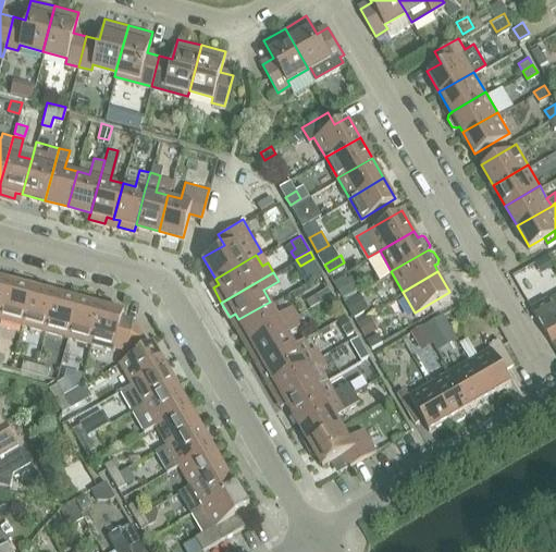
[(345,272),(333,279),(340,291),(344,297),(356,291),(345,272)]
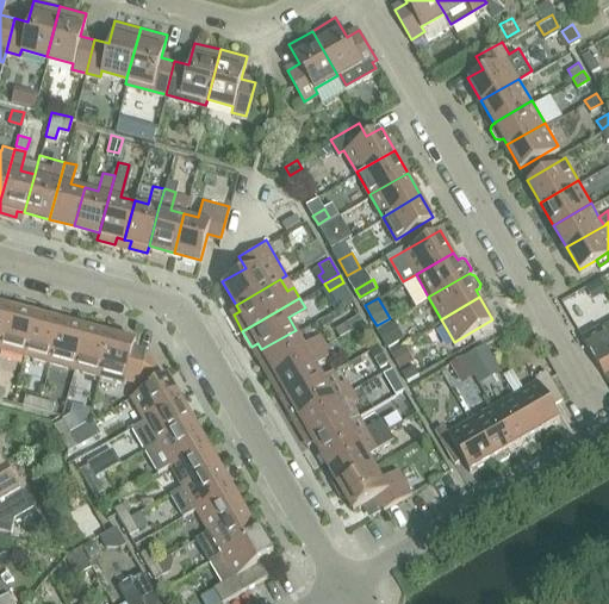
[(0,343),(11,305),(0,302),(0,343)]
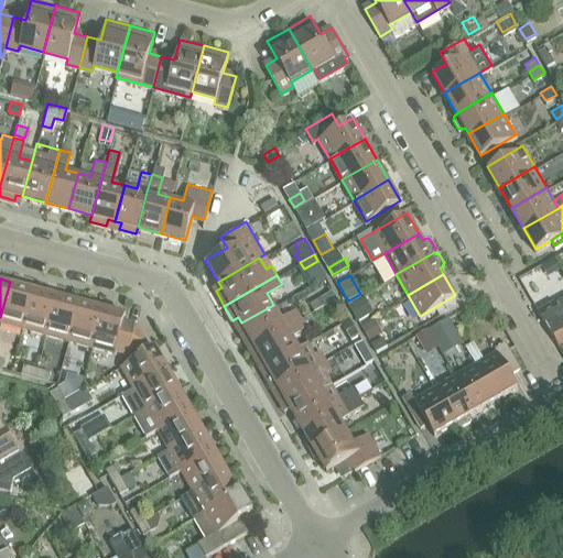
[(0,320),(22,326),(32,287),(10,282),(0,317),(0,320)]
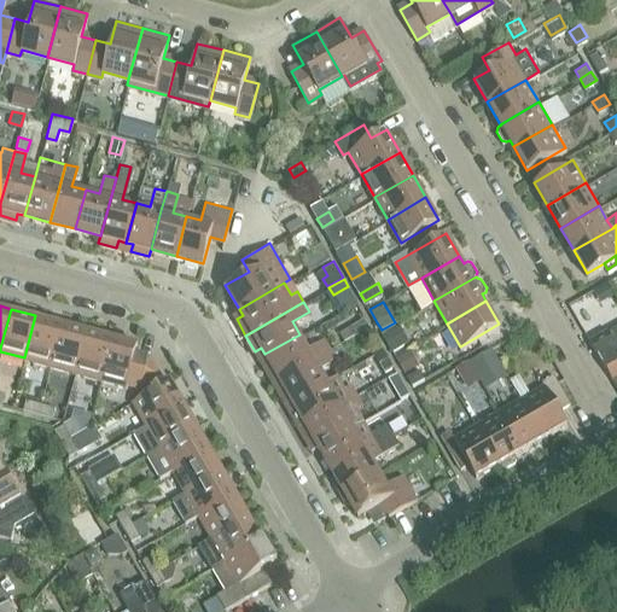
[(24,357),(50,365),(60,322),(35,315),(24,357)]
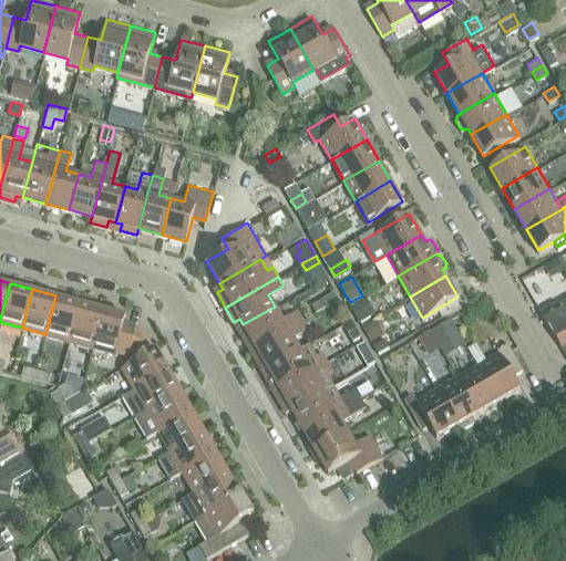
[(333,289),(322,295),(327,303),(338,297),(333,289)]
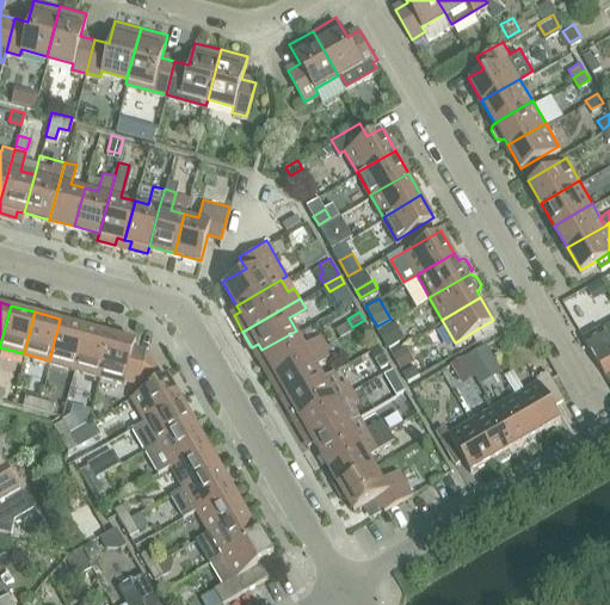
[(85,326),(60,319),(49,360),(74,366),(85,326)]
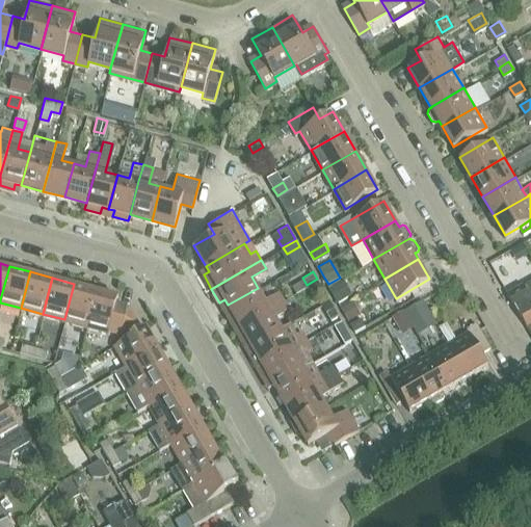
[(343,278),(329,286),(333,292),(338,299),(351,291),(343,278)]
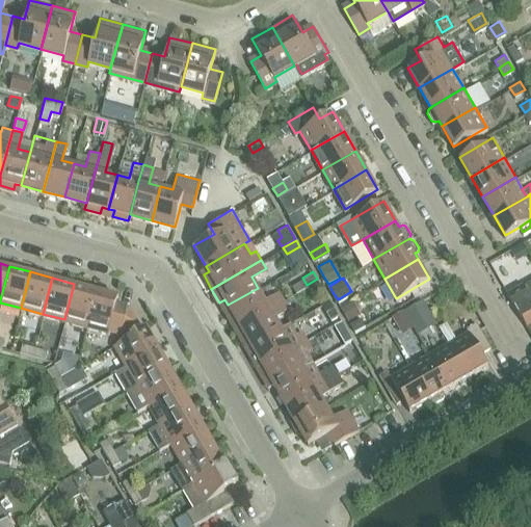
[(530,279),(524,284),(523,282),(507,291),(527,325),(530,322),(530,279)]
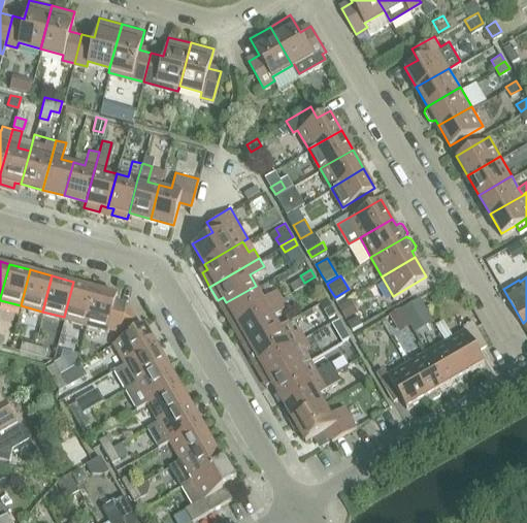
[(64,317),(86,323),(95,287),(73,282),(64,317)]
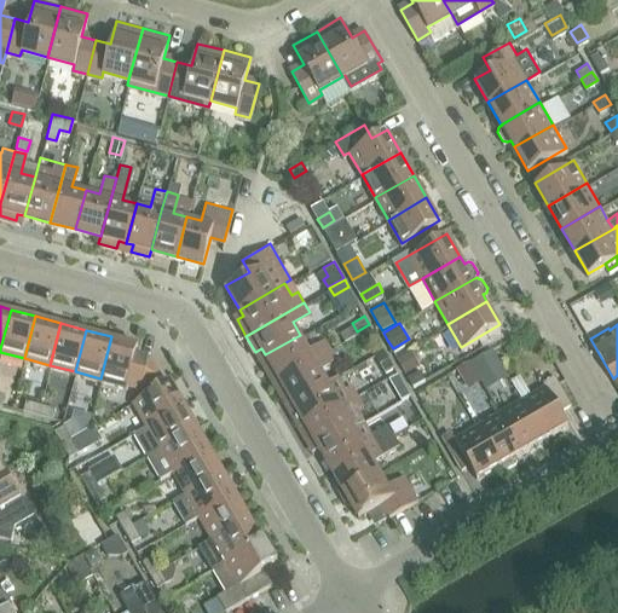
[(265,354),(269,362),(263,365),(272,381),(330,347),(324,337),(307,347),(300,335),(265,354)]
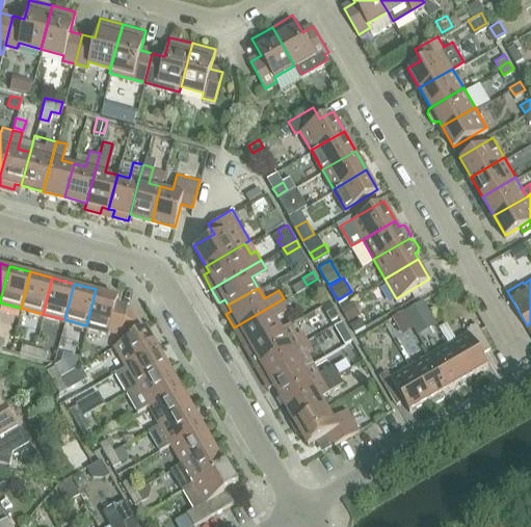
[(118,295),(96,289),(86,325),(108,332),(109,328),(122,332),(137,322),(128,307),(115,304),(118,295)]
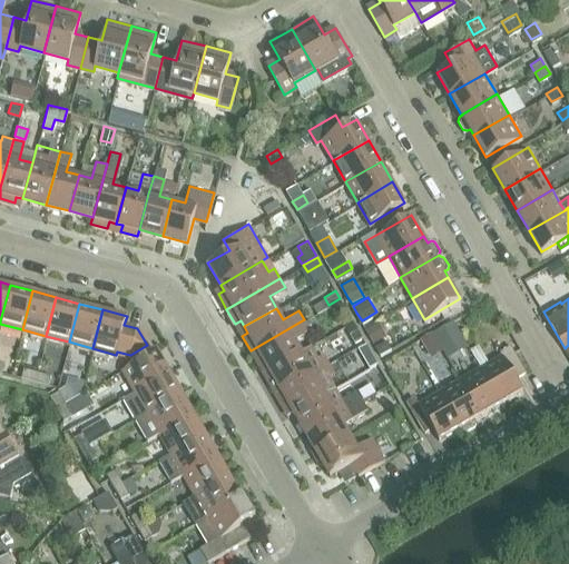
[(313,315),(304,319),(310,329),(319,324),(313,315)]
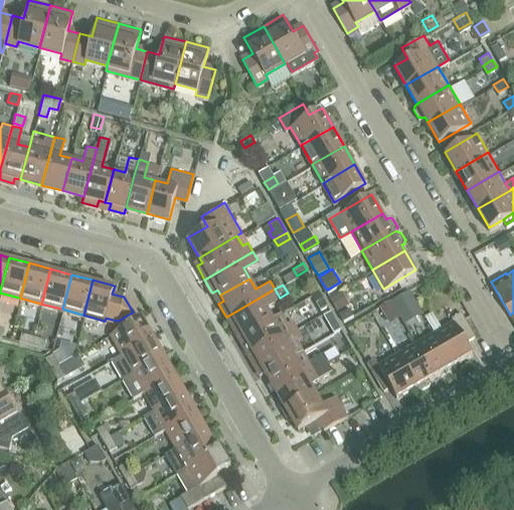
[(398,294),(391,299),(400,315),(419,304),(409,288),(398,294)]
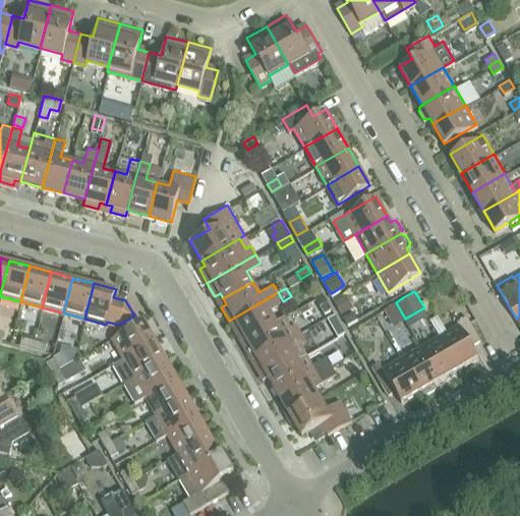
[(278,292),(229,321),(237,335),(242,332),(245,337),(275,320),(269,309),(283,301),(278,292)]
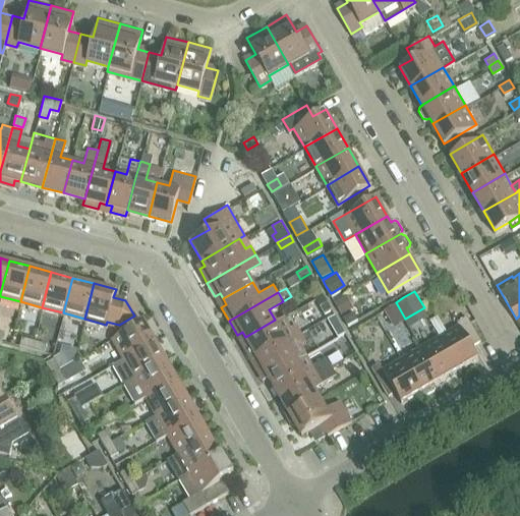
[(323,292),(315,296),(324,310),(331,306),(323,292)]
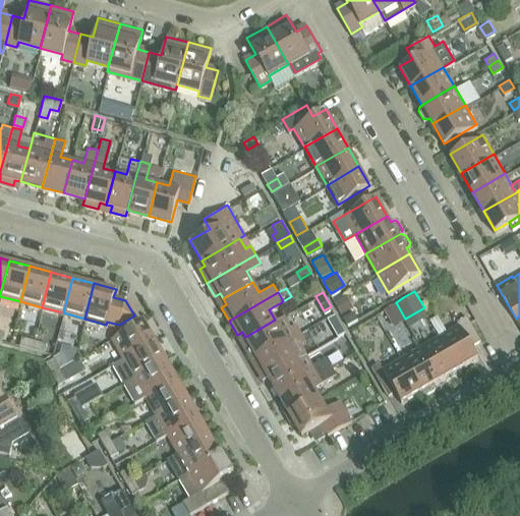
[(346,292),(334,299),(341,311),(353,304),(346,292)]
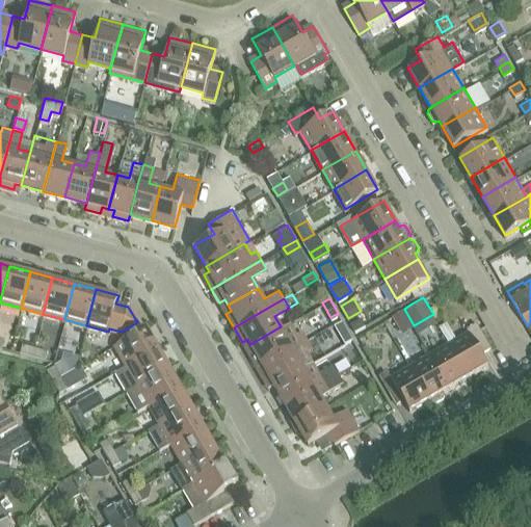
[(404,309),(392,315),(402,332),(414,325),(404,309)]
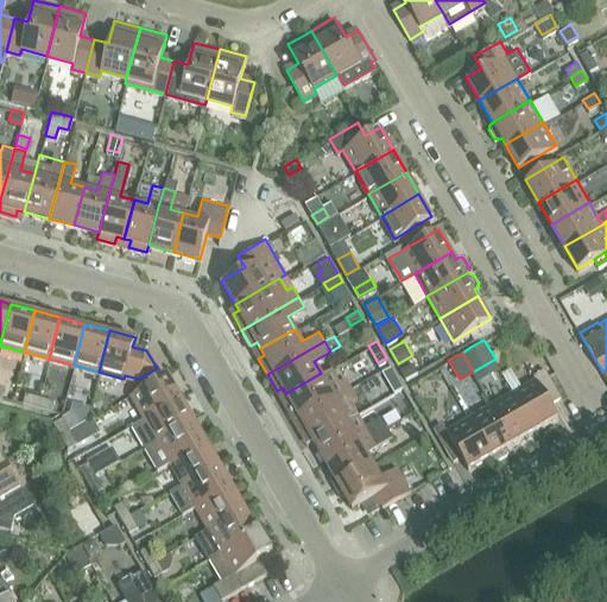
[(412,361),(400,368),(405,376),(417,369),(412,361)]
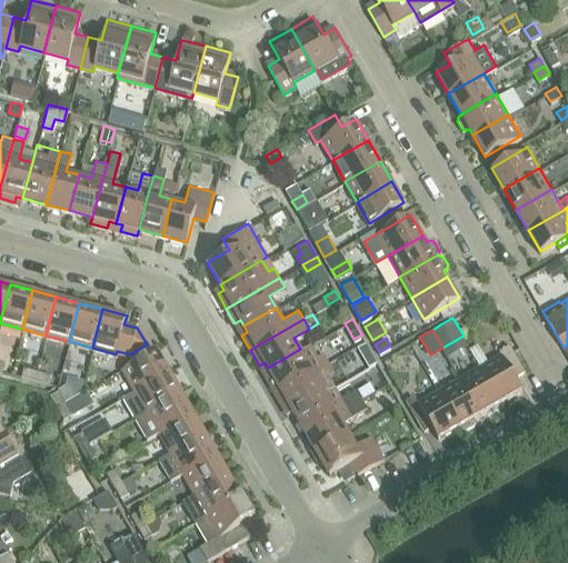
[(365,341),(357,345),(368,364),(376,360),(365,341)]
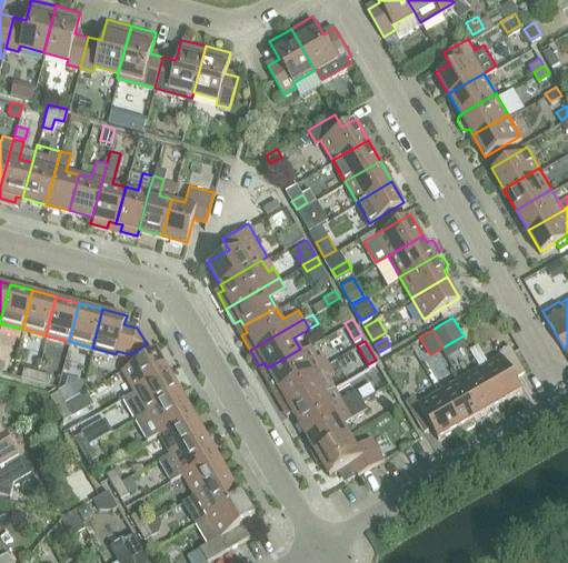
[(477,342),(469,347),(480,364),(488,360),(477,342)]
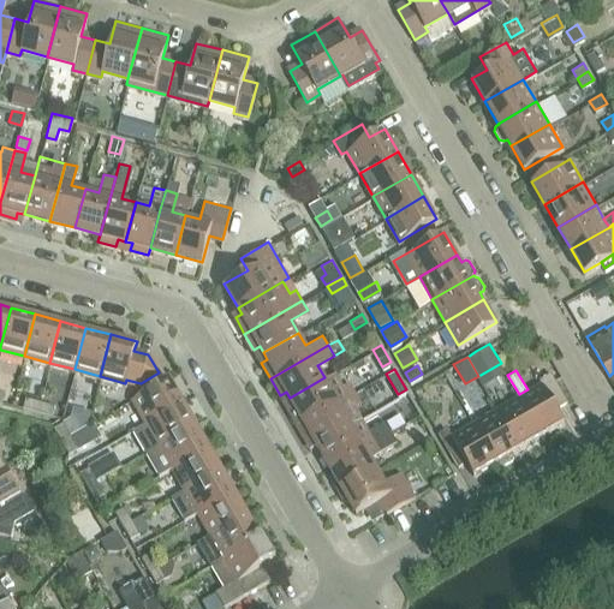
[(528,389),(519,394),(541,433),(564,419),(556,406),(567,400),(550,370),(538,377),(541,381),(528,389)]
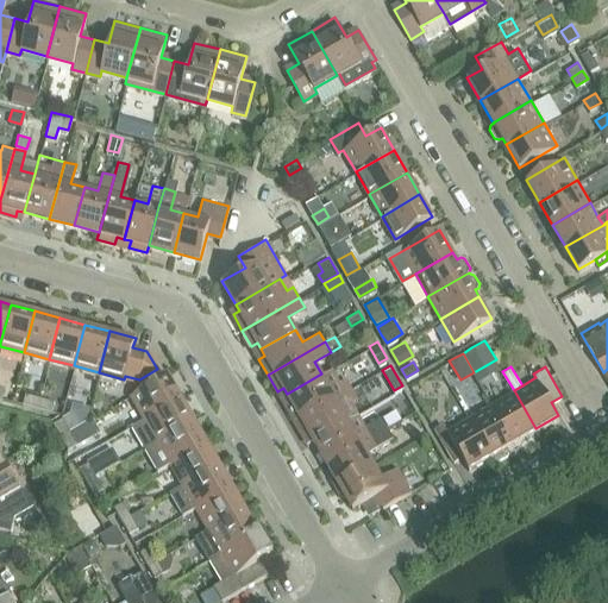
[(287,394),(290,401),(284,404),(294,420),(351,387),(345,377),(339,381),(332,368),(321,374),(287,394)]
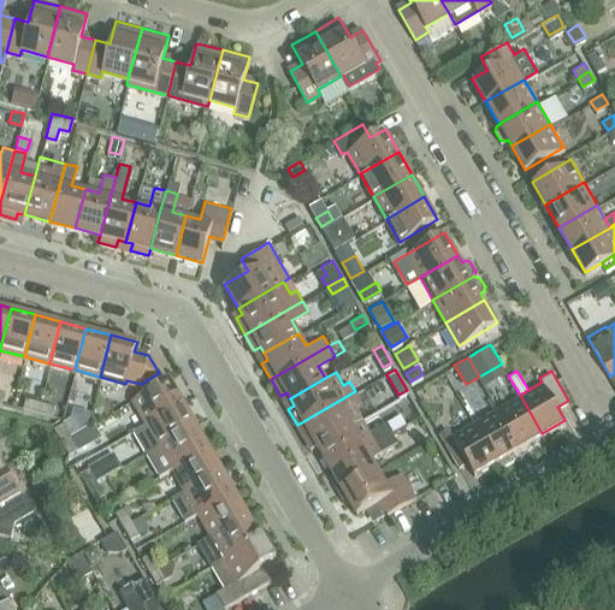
[(145,421),(183,400),(169,377),(131,398),(145,421)]
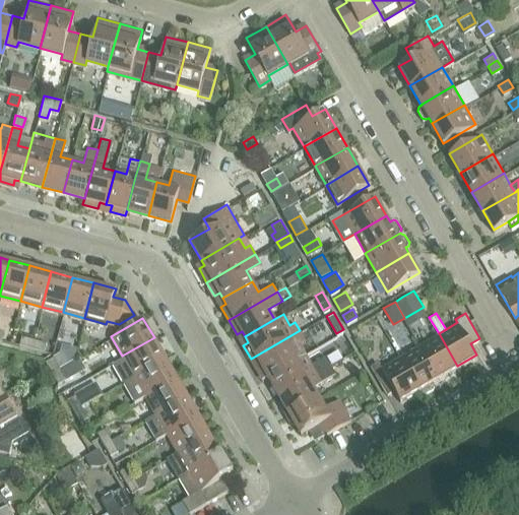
[(24,322),(22,332),(47,337),(49,327),(24,322)]
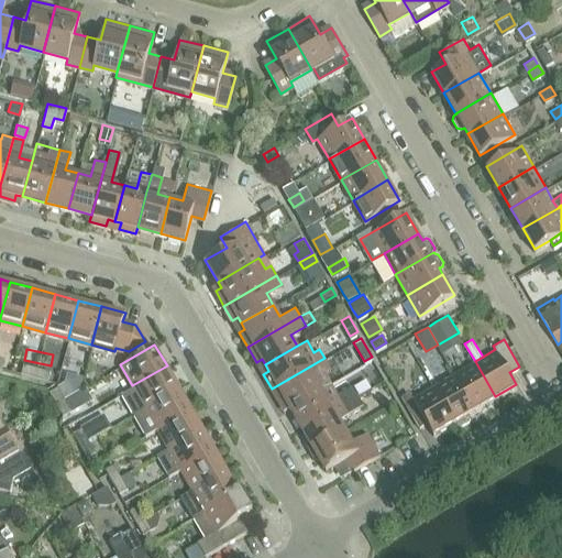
[(324,358),(272,389),(281,404),(286,401),(289,406),(321,387),(315,376),(330,368),(324,358)]
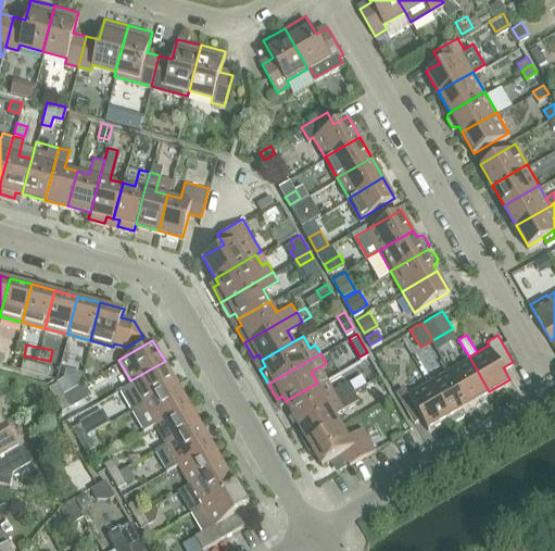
[(468,403),(489,391),(469,357),(449,368),(468,403)]
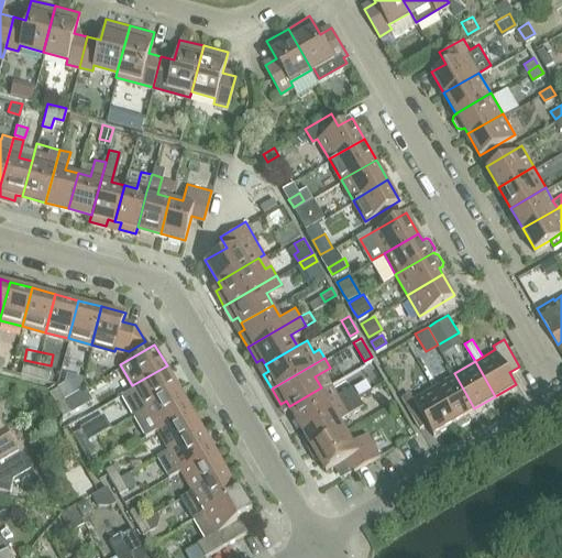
[(34,375),(36,365),(23,362),(21,371),(34,375)]
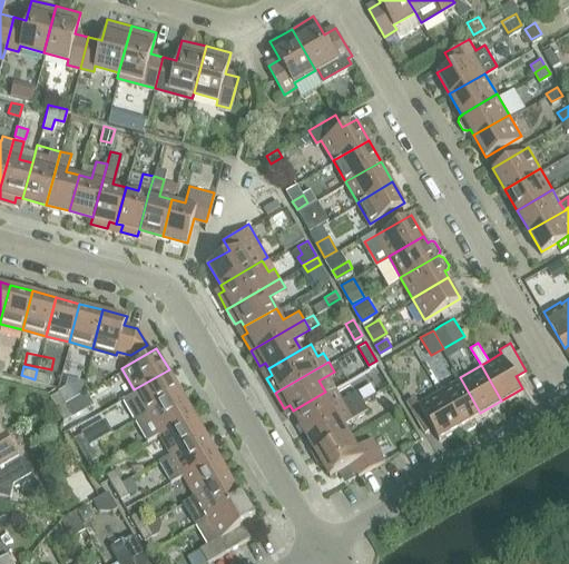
[(37,369),(35,379),(48,383),(50,373),(37,369)]
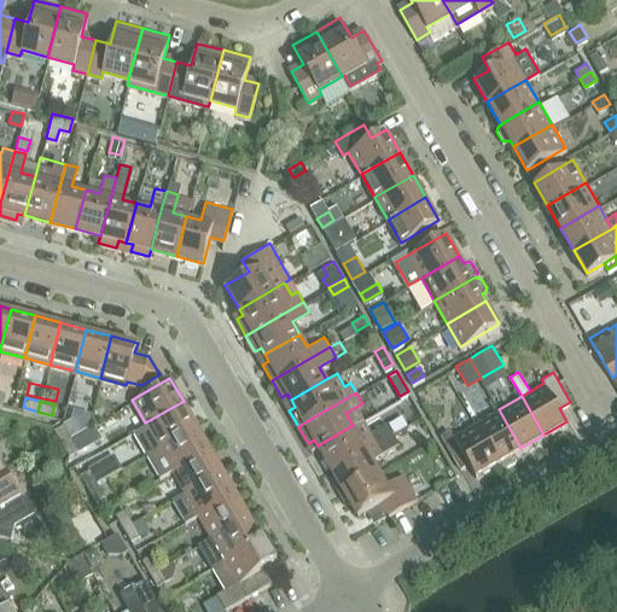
[(184,401),(145,423),(133,430),(146,453),(196,424),(184,401)]
